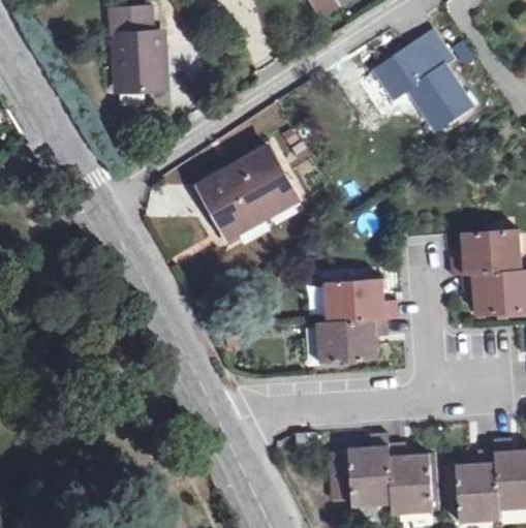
[(310,0),(320,17),(336,7),(331,0),(310,0)]
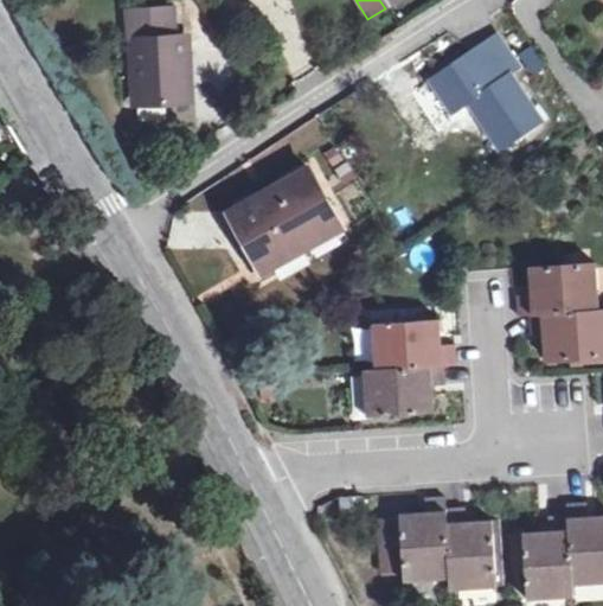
[(135,103),(187,101),(185,75),(181,75),(181,58),(185,58),(184,37),(177,37),(174,10),(123,12),(124,40),(135,40),(138,78),(134,78),(135,103)]
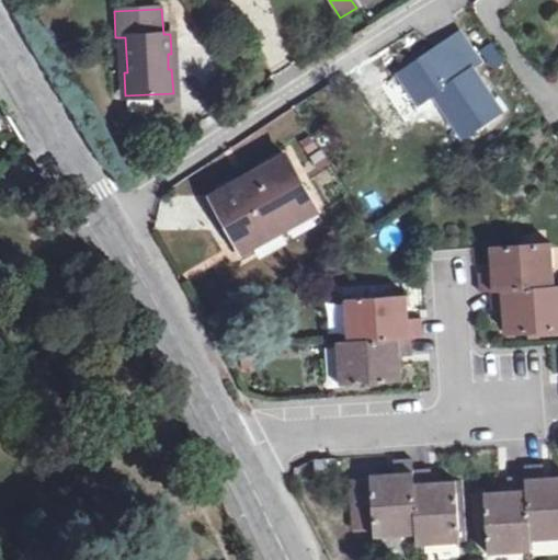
[(469,68),(478,61),(458,33),(397,72),(417,104),(432,94),(460,137),(498,111),(469,68)]
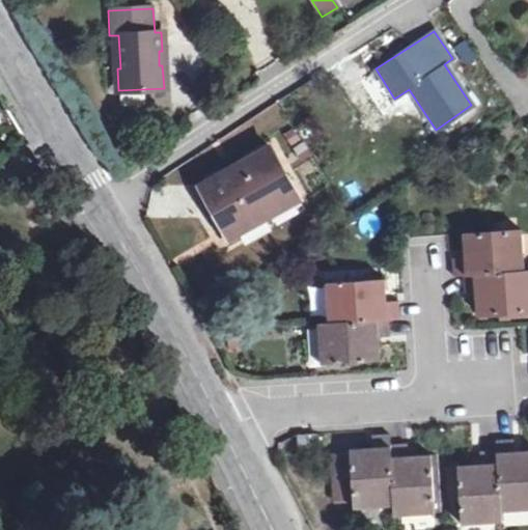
[(467,66),(477,60),(465,42),(455,48),(467,66)]
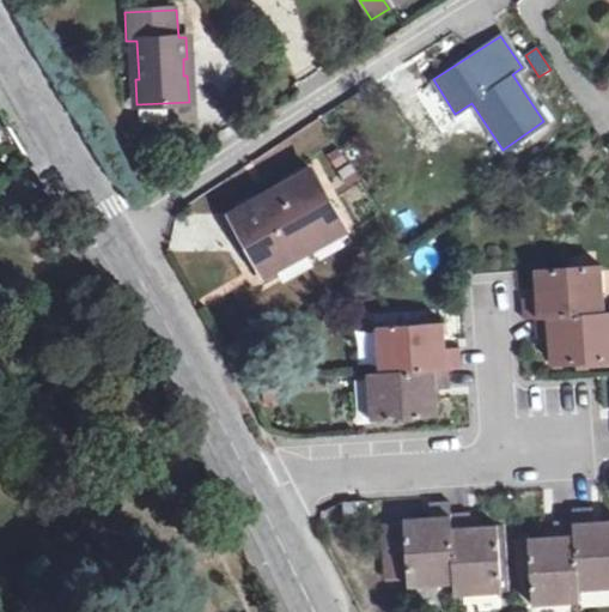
[(262,273),(340,230),(308,173),(230,216),(262,273)]
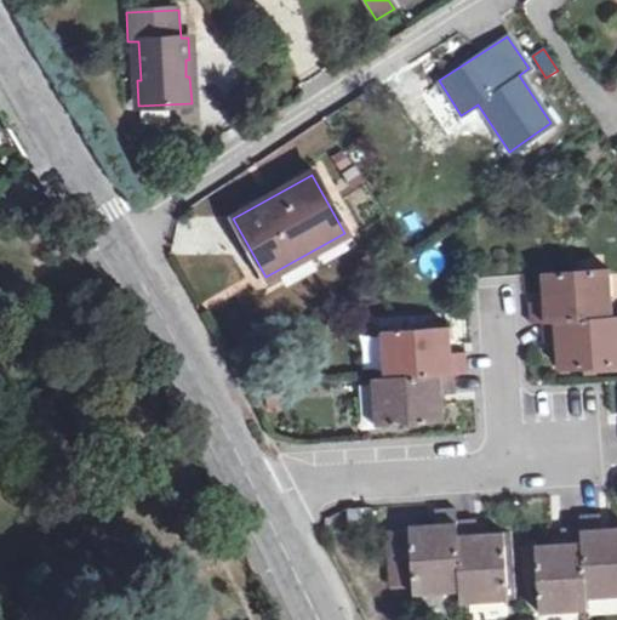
[(540,343),(555,342),(558,368),(616,362),(616,316),(611,316),(607,271),(540,274),(541,301),(527,301),(529,323),(538,323),(540,343)]
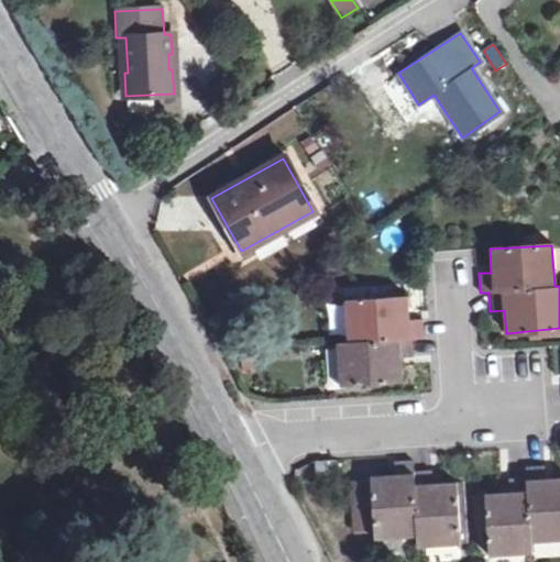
[(399,356),(414,355),(413,339),(423,338),(421,319),(408,320),(406,296),(343,300),(346,341),(336,342),(338,386),(401,382),(399,356)]
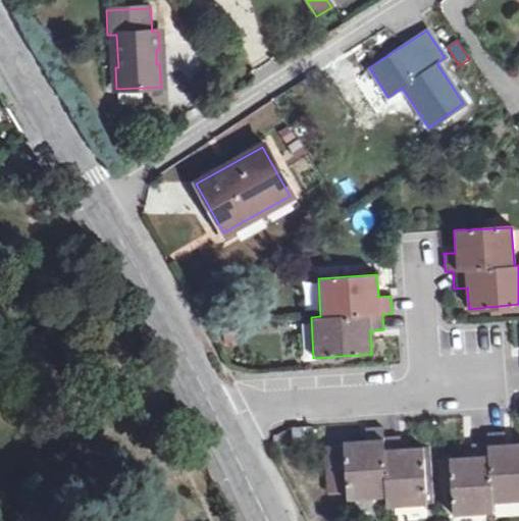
[(291,439),(304,438),(303,425),(291,426),(291,439)]
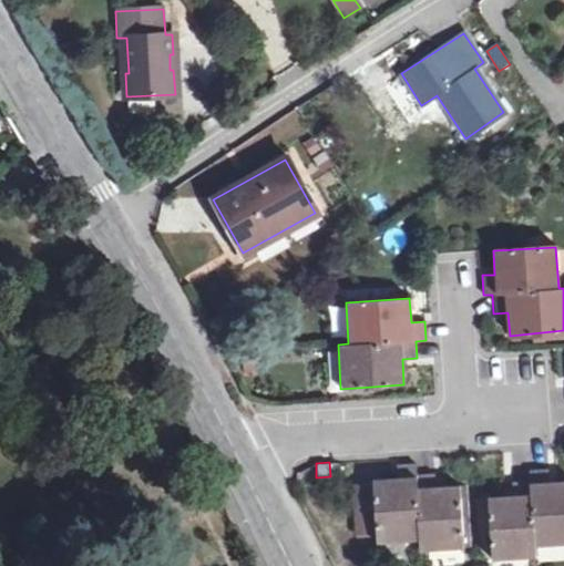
[(462,520),(460,485),(434,487),(433,474),(417,475),(417,465),(398,465),(399,479),(373,479),(373,483),(354,484),(356,536),(377,535),(377,544),(420,542),(420,551),(426,551),(462,548),(464,548),(462,520)]
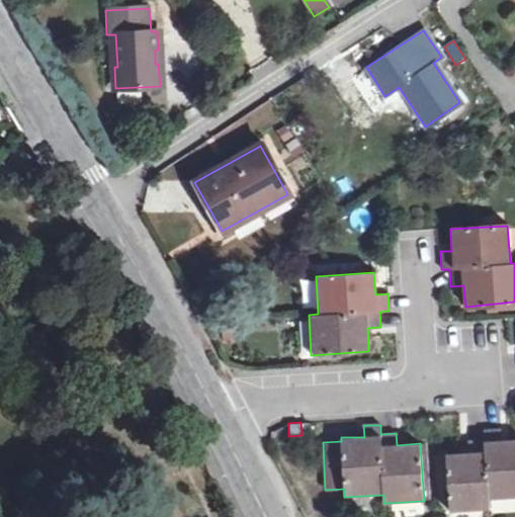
[(444,457),(445,482),(446,512),(489,509),(488,499),(514,497),(514,439),(501,440),(501,428),(483,429),(484,438),(469,439),(469,452),(444,454),(444,457)]
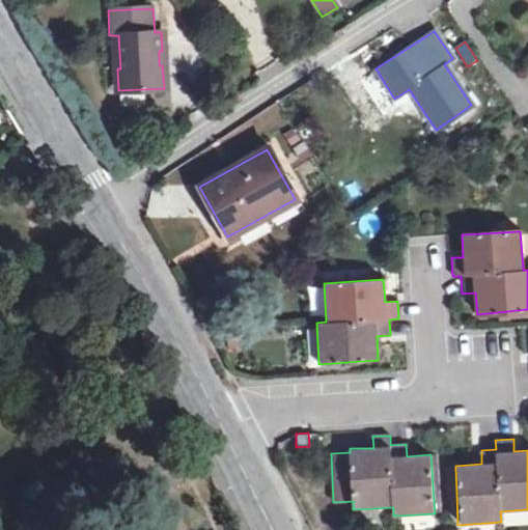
[(448,495),(456,494),(455,469),(447,470),(448,495)]
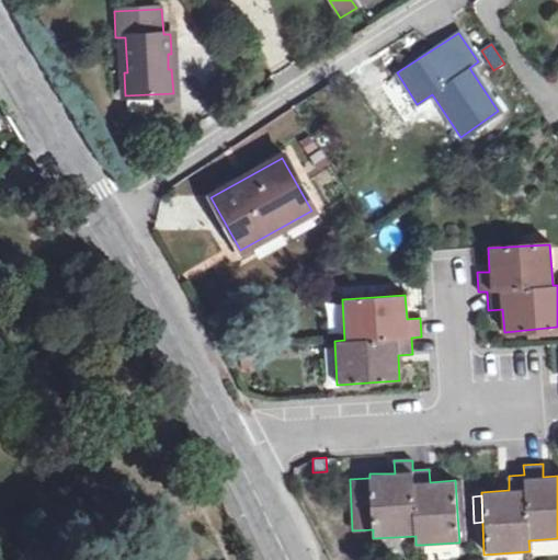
[(458,558),(457,543),(421,545),(423,559),(441,559),(458,558)]
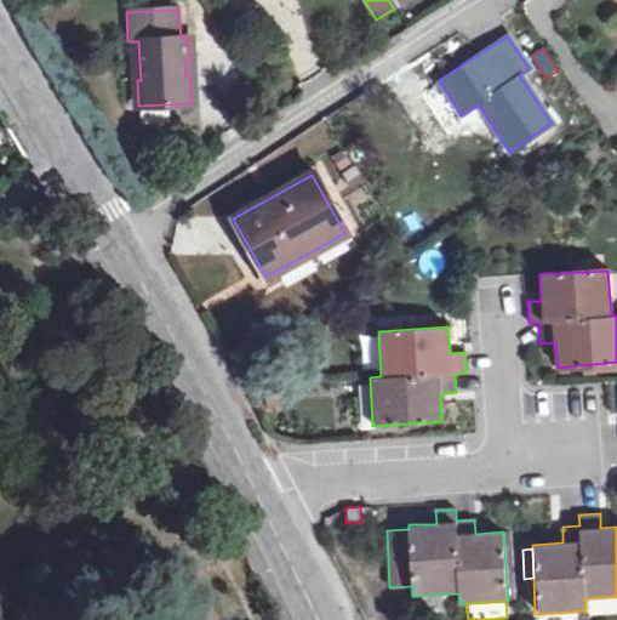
All buildings are outlined.
